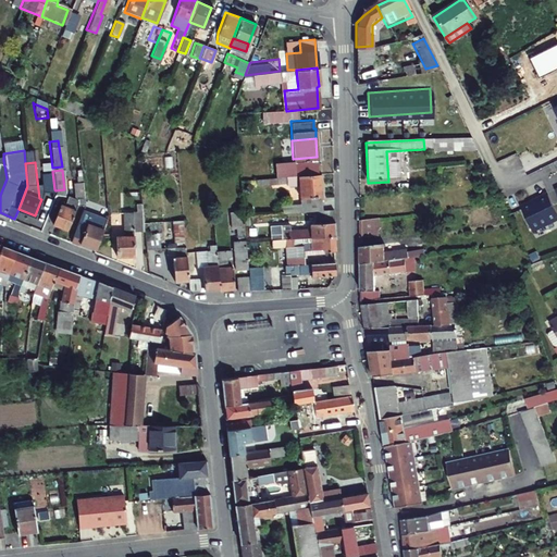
[(40,173),(42,190),(54,189),(52,171),(40,173)]
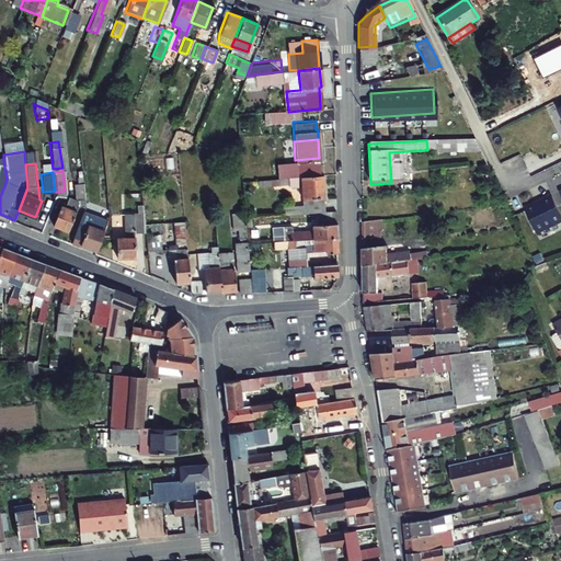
[(321,172),(298,174),(299,186),(322,185),(321,172)]
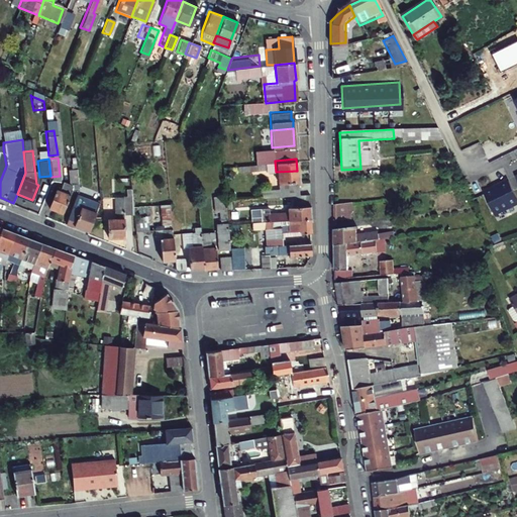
[(264,169),(264,164),(239,167),(240,172),(264,169)]
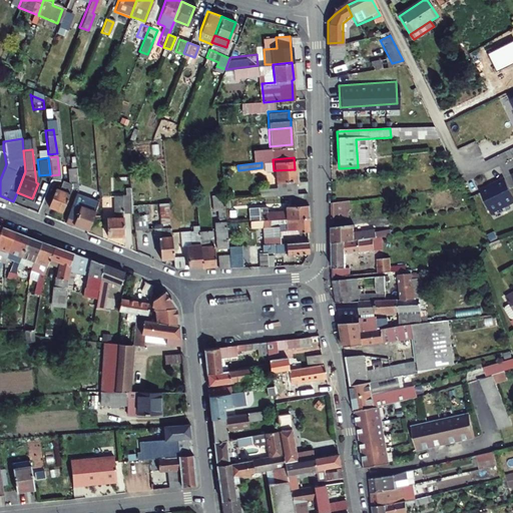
[(258,194),(276,193),(281,192),(296,191),(295,179),(296,179),(295,169),(274,170),(275,185),(257,186),(258,194)]
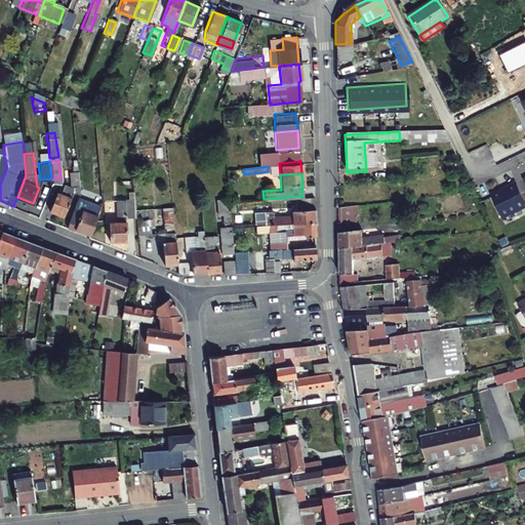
[(71,185),(70,186),(64,184),(65,190),(56,211),(64,213),(72,192),(78,189),(77,182),(71,185)]
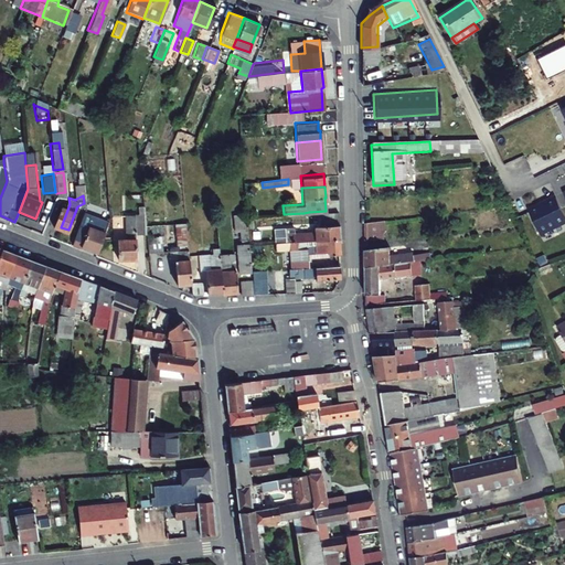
[(564,219),(564,209),(557,195),(546,201),(547,202),(543,204),(542,202),(530,208),(542,231),(564,219)]
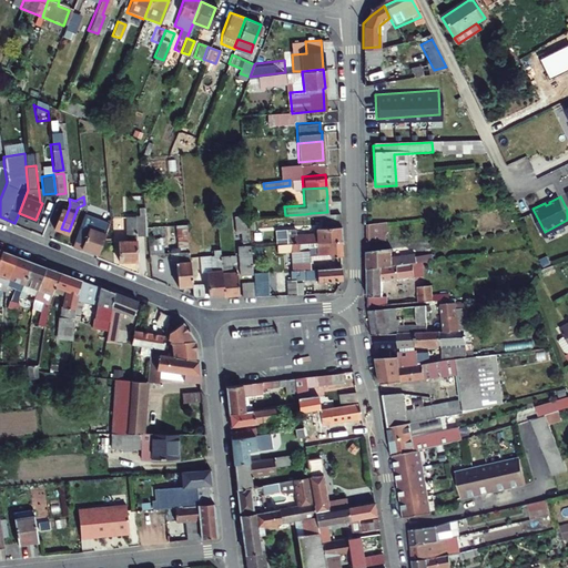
[(62,209),(60,208),(53,225),(61,229),(70,205),(69,199),(67,198),(62,209)]
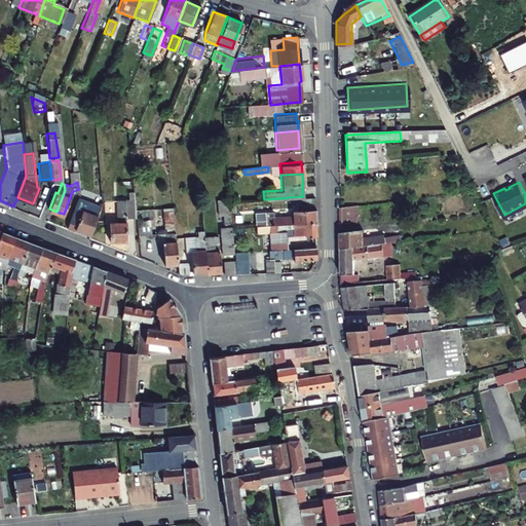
[(263,225),(313,222),(312,196),(303,196),(288,197),(290,216),(284,217),(284,205),(262,208),(263,225)]
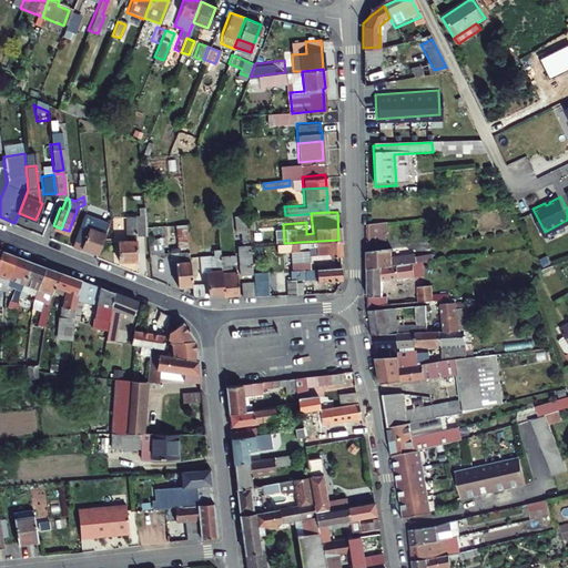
[(81,250),(99,256),(111,224),(84,214),(71,247),(81,251),(81,250)]
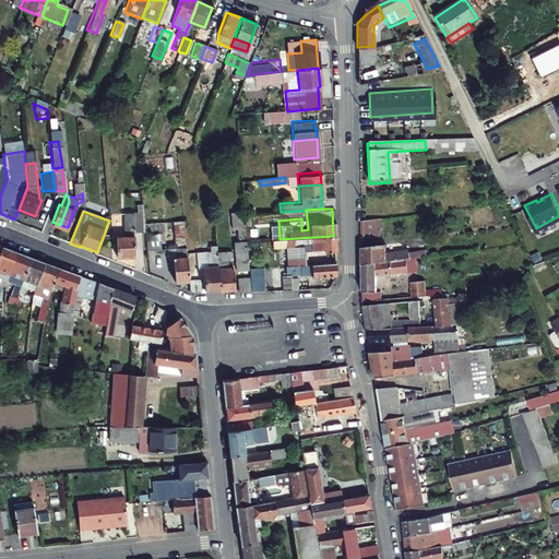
[(232,241),(235,272),(246,271),(240,213),(228,214),(230,230),(235,230),(236,241),(232,241)]
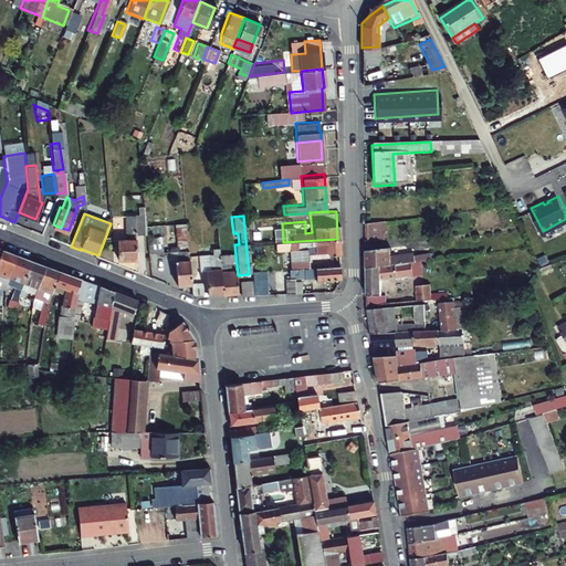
[(385,242),(384,224),(366,227),(367,243),(385,242)]
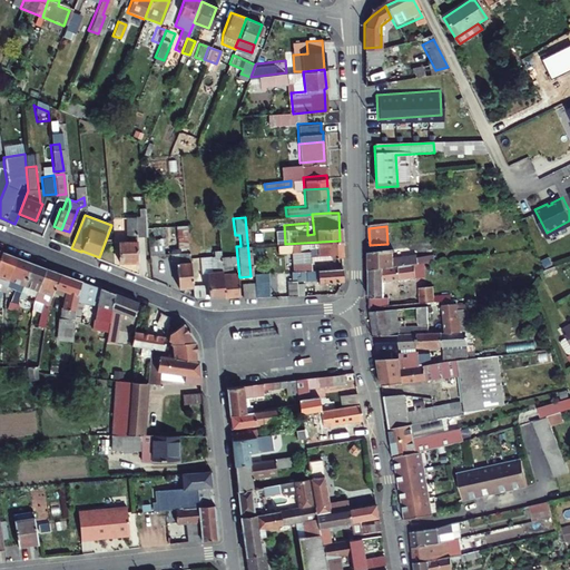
[(178,251),(169,251),(172,266),(175,265),(177,290),(192,288),(186,227),(176,228),(178,251)]
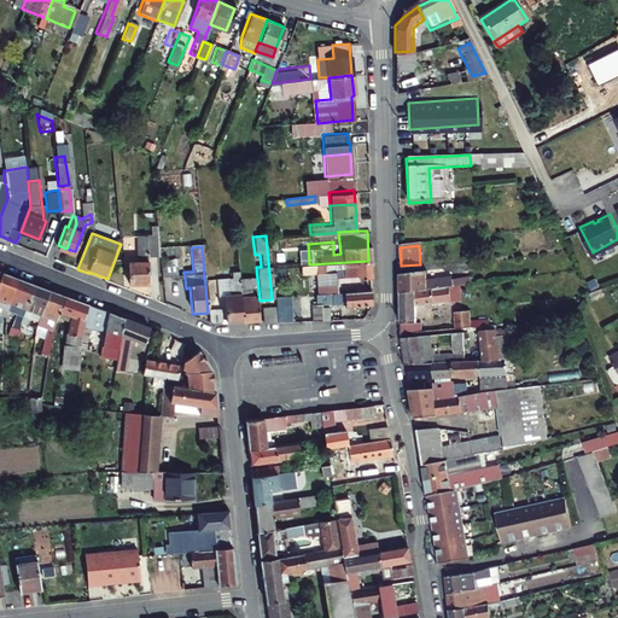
[(135,263),(124,264),(127,287),(146,285),(143,248),(133,249),(135,263)]
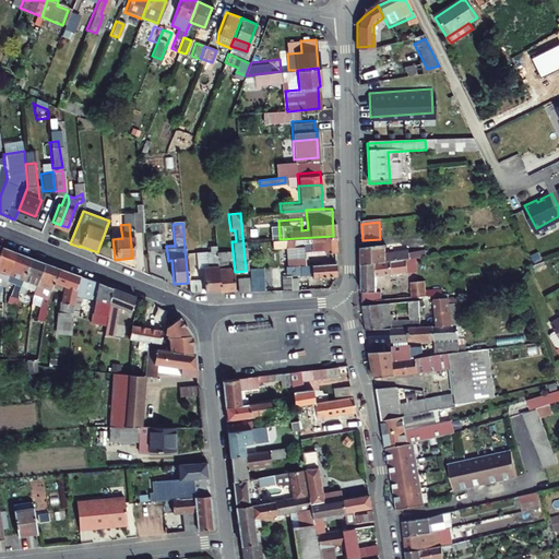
[(333,236),(280,239),(280,247),(292,246),(293,254),(322,253),(322,251),(334,250),(333,236)]
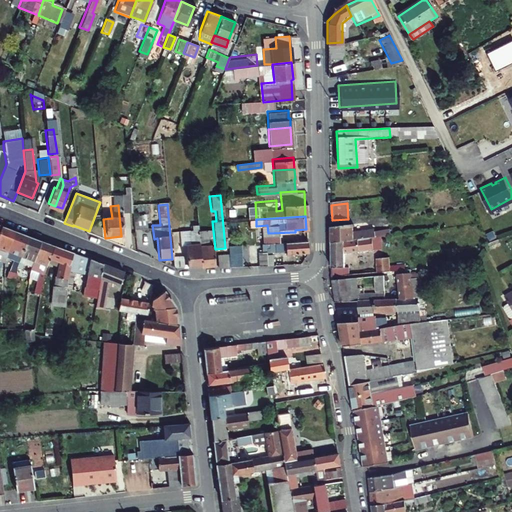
[(144,218),(132,219),(133,233),(145,232),(144,218)]
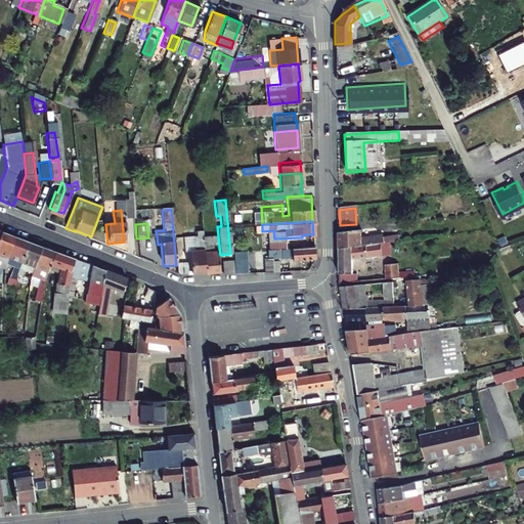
[(362,231),(340,233),(341,251),(385,245),(389,245),(389,236),(363,238),(362,231)]
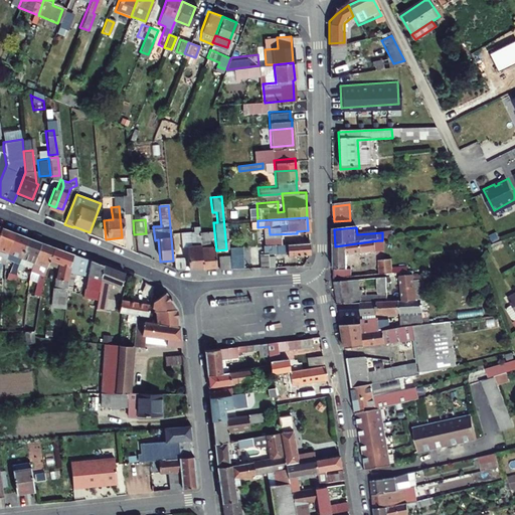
[(6,256),(13,234),(0,228),(0,264),(4,266),(6,256)]
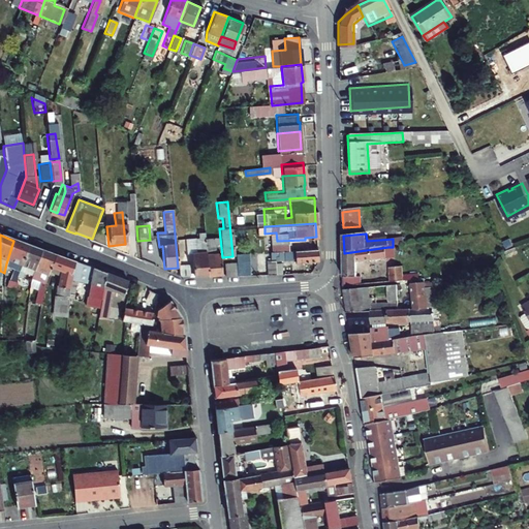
[(188,256),(191,255),(193,277),(208,276),(205,241),(205,236),(198,236),(198,241),(186,242),(188,256)]
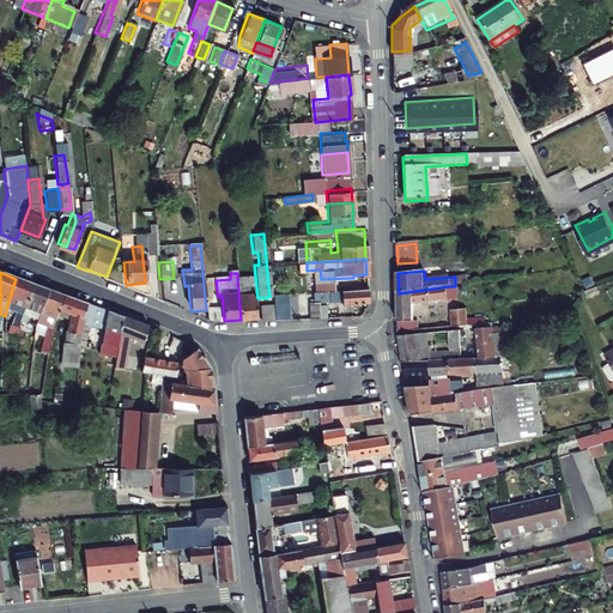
[(249,280),(249,278),(237,279),(241,320),(242,322),(256,321),(254,297),(248,298),(247,285),(253,285),(253,280),(249,280)]
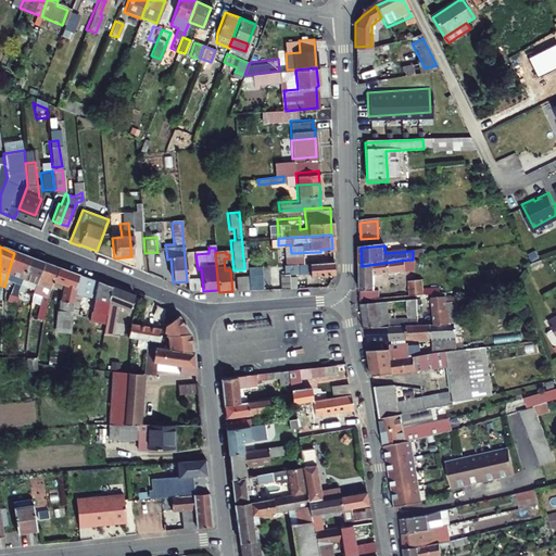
[(19,295),(30,258),(14,253),(7,277),(15,280),(11,293),(19,295)]
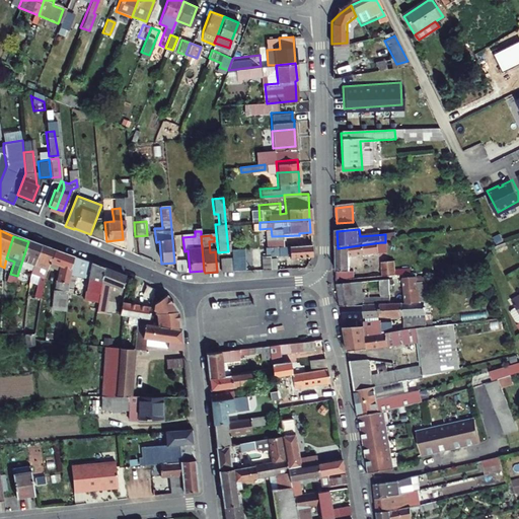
[(33,268),(41,246),(28,241),(17,276),(23,278),(27,266),(33,268)]
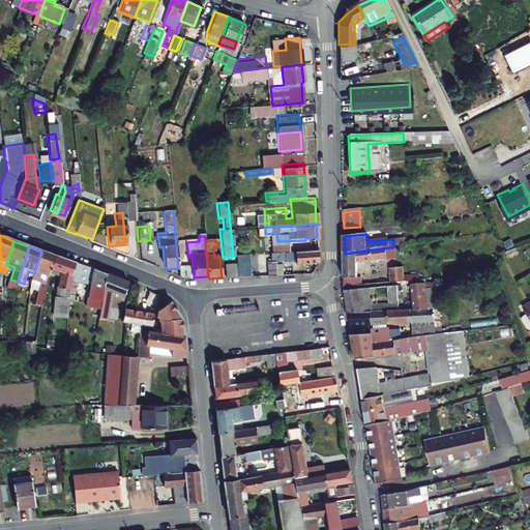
[(389,247),(345,254),(348,289),(364,287),(363,278),(360,280),(358,263),(390,259),(389,247)]
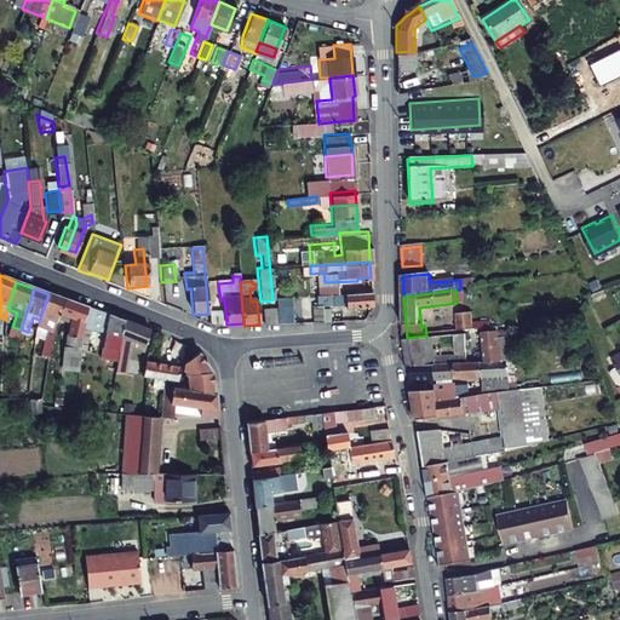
[(337,293),(314,294),(315,305),(343,304),(343,306),(371,305),(369,291),(355,292),(337,293)]
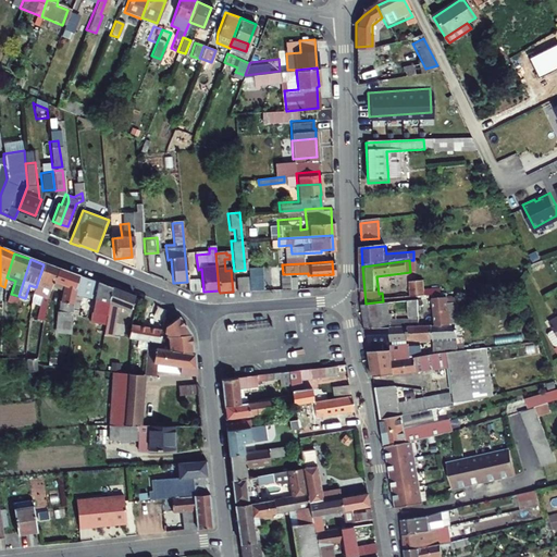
[(51,285),(56,269),(44,264),(36,287),(42,291),(39,304),(46,306),(51,285)]
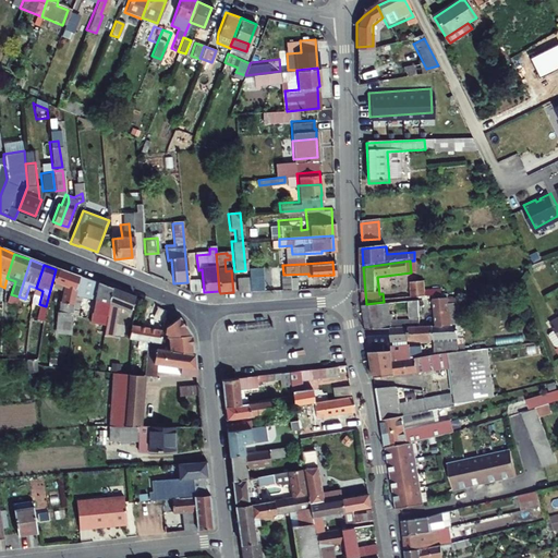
[(76,283),(79,277),(56,269),(51,286),(63,290),(60,317),(71,319),(72,312),(76,296),(76,292),(74,291),(76,283)]
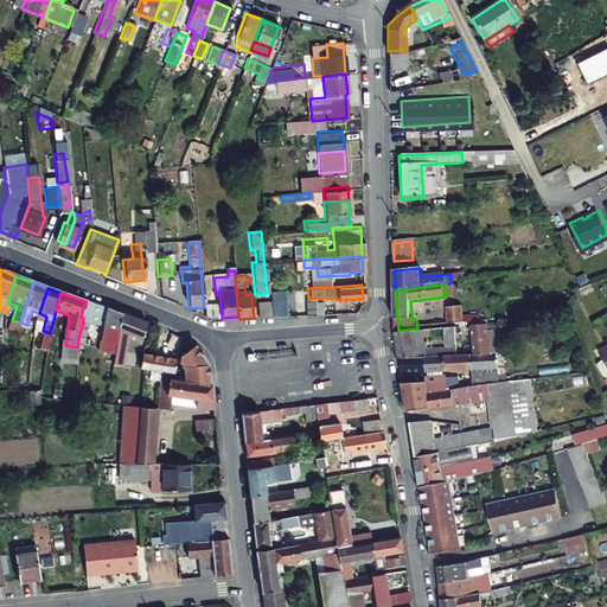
[(101,314),(102,307),(85,301),(83,308),(101,314)]
